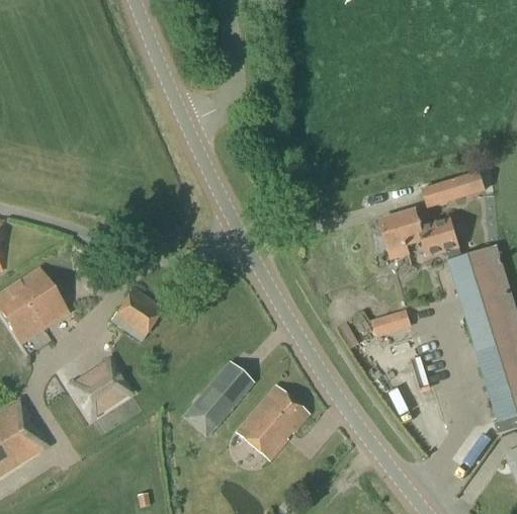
[(486,190),(480,169),(422,186),(428,207),(486,190)]
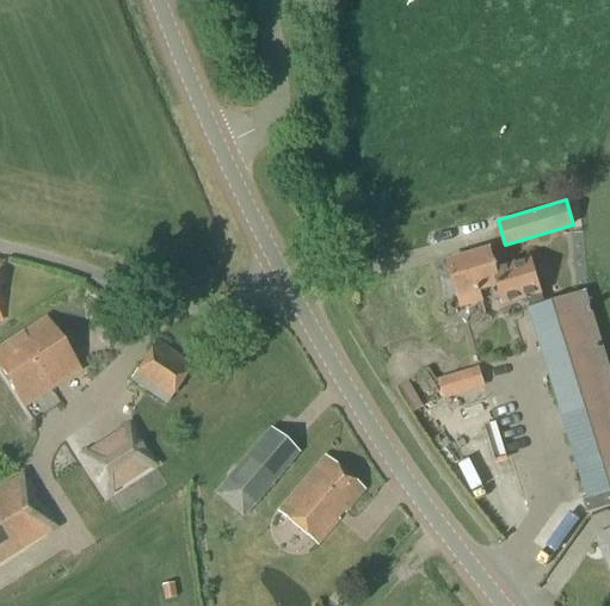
[(482,272),(506,265),(501,249),(492,252),(490,247),(449,259),(462,304),(482,297),(480,286),(486,285),(482,272)]
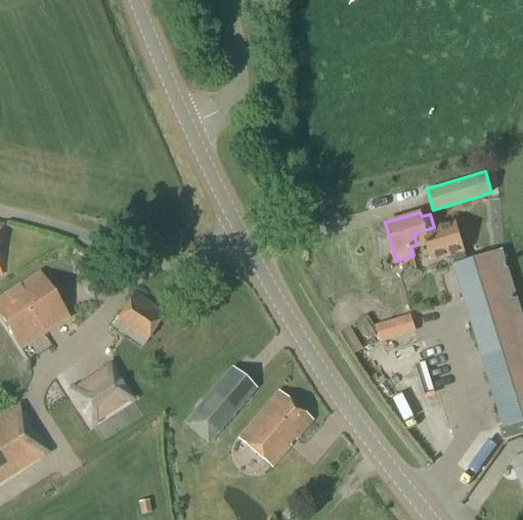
[(433,258),(464,249),(455,221),(434,227),(413,233),(417,245),(428,241),(433,258)]
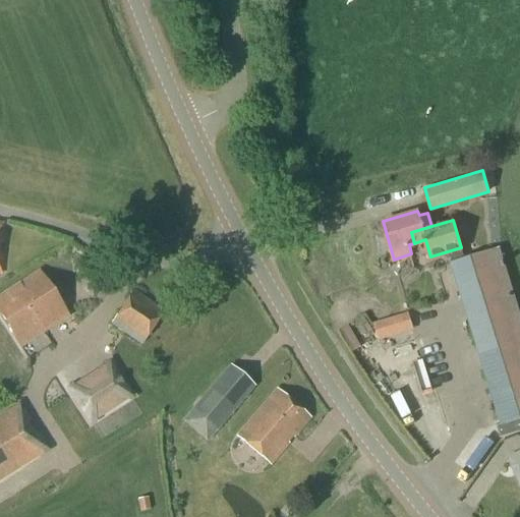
[(505,421),(519,415),(519,312),(500,247),(451,262),(496,406),(500,405),(505,421)]
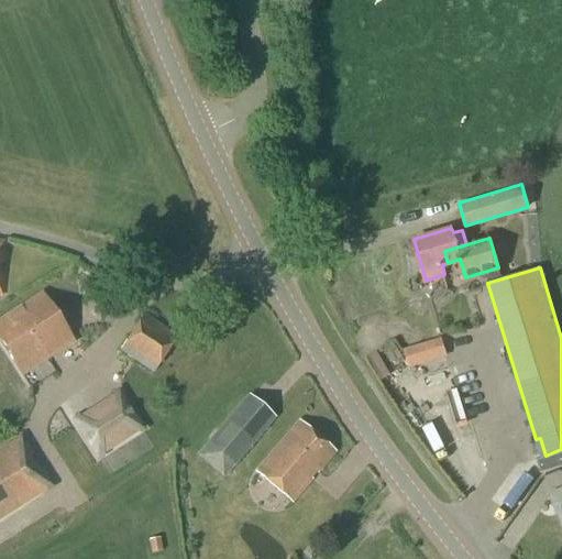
[(0,337),(22,373),(74,339),(43,292),(22,304),(0,318),(0,337)]
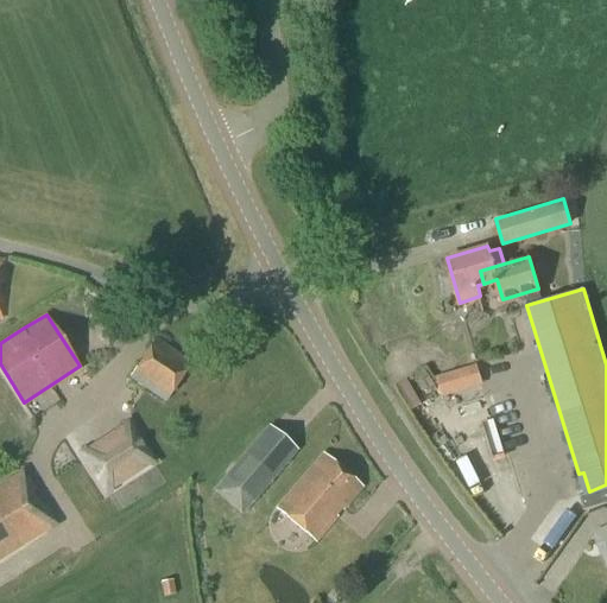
[(166,398),(191,360),(156,335),(131,374),(166,398)]
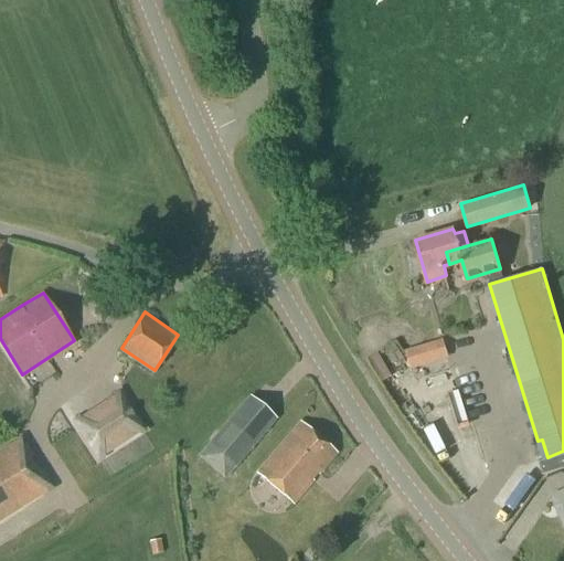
[(213,329),(203,326),(202,325),(197,340),(208,343),(213,329)]
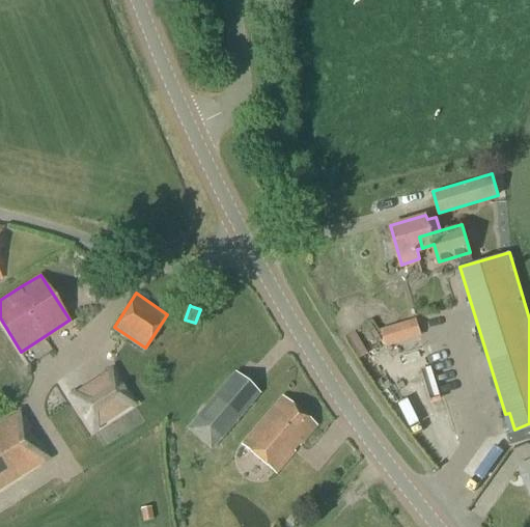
[(385,344),(419,335),(414,319),(381,328),(385,344)]
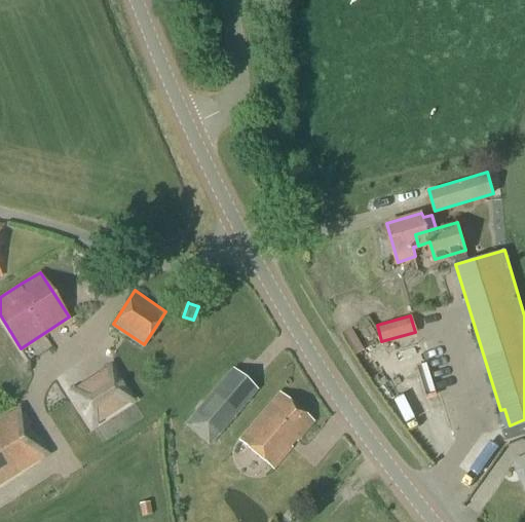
[(399,346),(402,358),(428,351),(426,339),(399,346)]
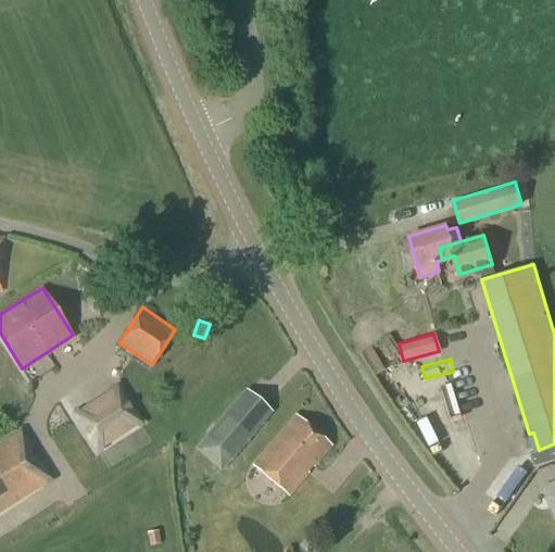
[(97,450),(144,419),(118,378),(71,409),(97,450)]
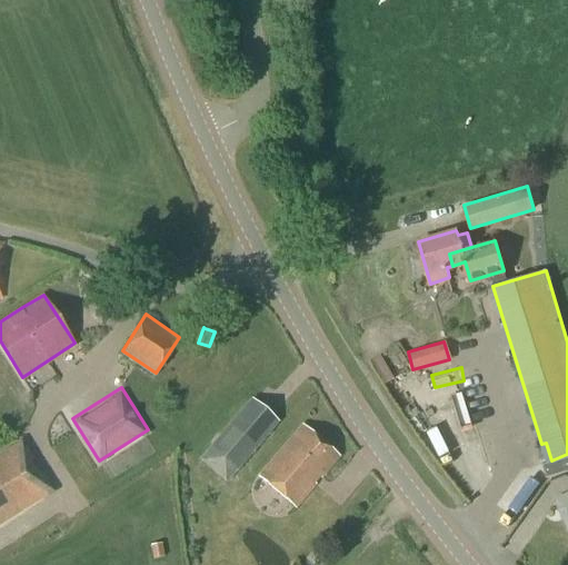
[(211,445),(237,467),(278,419),(252,397),(211,445)]
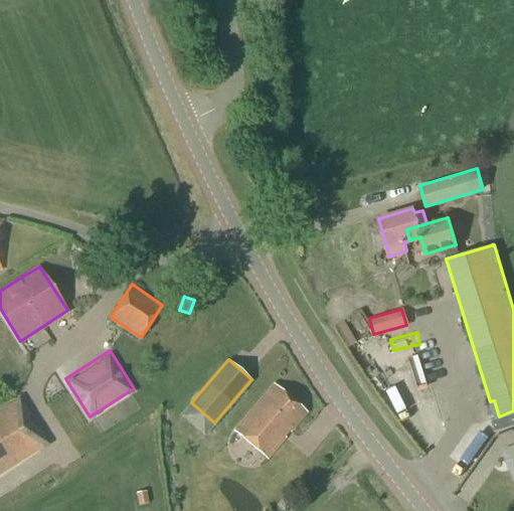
[(425,359),(412,362),(416,384),(430,381),(425,359)]
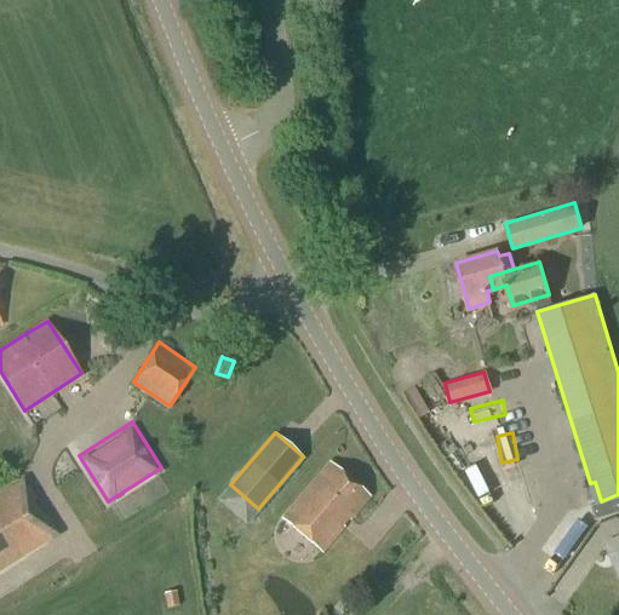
[(322,549),(370,493),(331,460),(284,516),(322,549)]
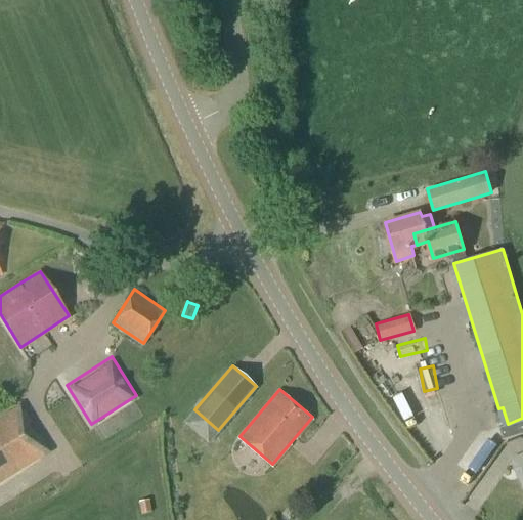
[(0,478),(38,455),(11,413),(0,419),(0,478)]
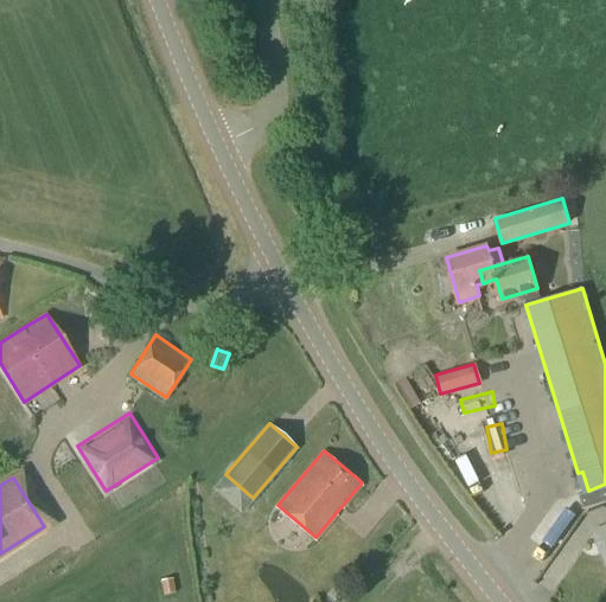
[(588,504),(605,498),(605,485),(585,492),(588,504)]
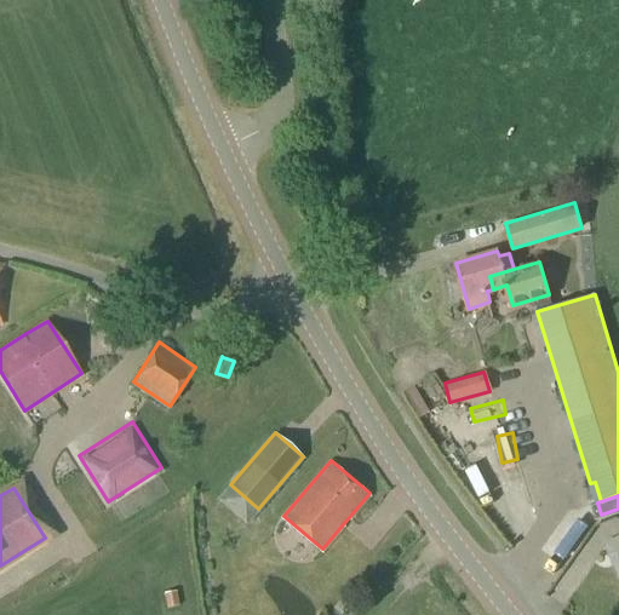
[(618,536),(606,542),(614,563),(618,562),(618,536)]
